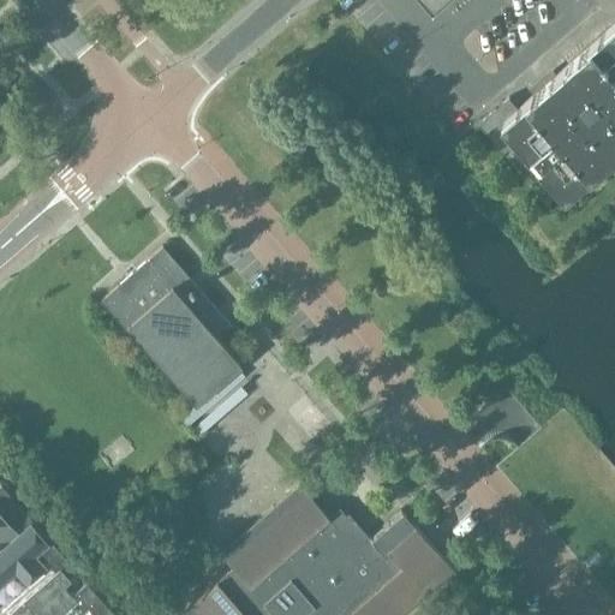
[(524,143),(538,159),(614,90),(614,25),(519,108),(511,97),(479,124),(508,157),(524,143)]
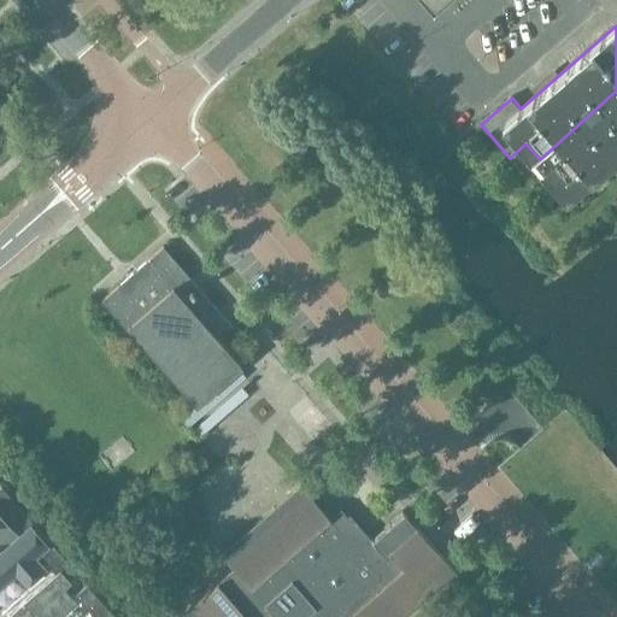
[(616,90),(540,159),(573,197),(616,157),(616,90)]
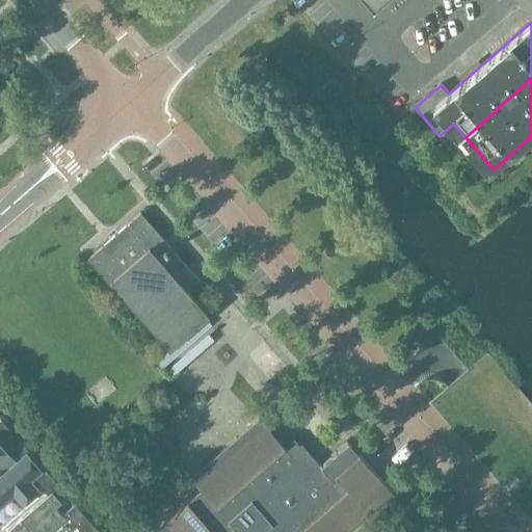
[(200,280),(169,246),(141,212),(86,260),(108,284),(110,282),(167,348),(207,315),(187,291),(200,280)]
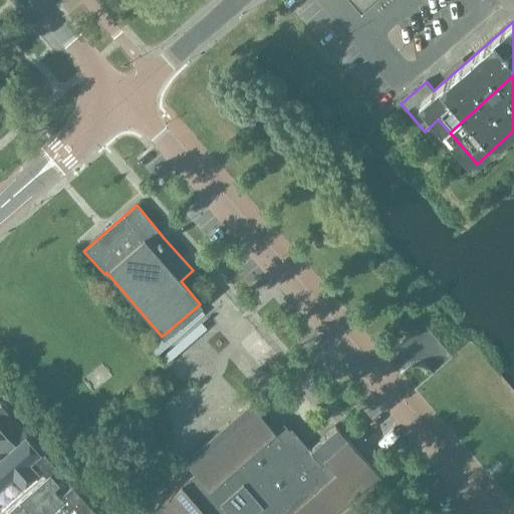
[(186,480),(152,510),(155,513),(333,513),(377,476),(334,427),(314,444),(308,450),(290,429),(289,430),(283,424),(274,433),(253,409),(250,406),(183,464),(186,468),(192,475),(186,480)]
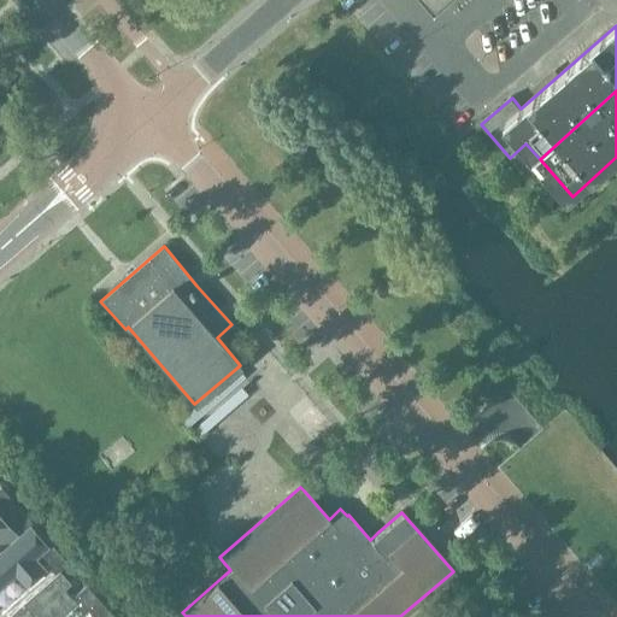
[(0,546),(18,532),(0,510),(0,546)]
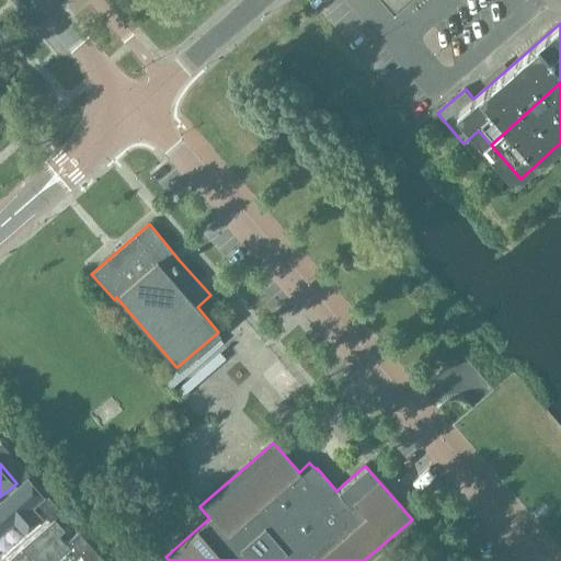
[(14,489),(0,501),(0,542),(35,513),(14,489)]
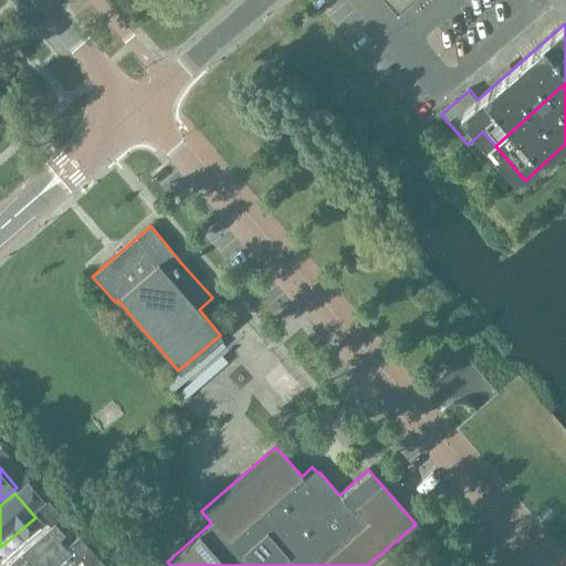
[(45,502),(34,511),(49,527),(49,528),(53,525),(60,519),(45,502)]
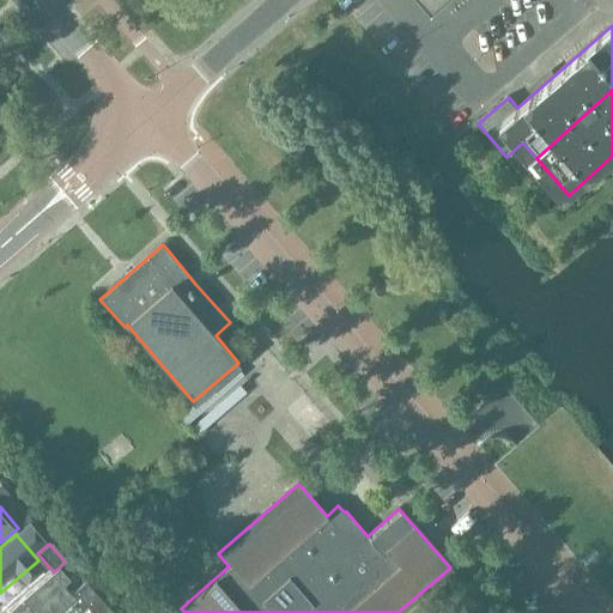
[(53,572),(4,612),(55,612),(74,598),(53,572)]
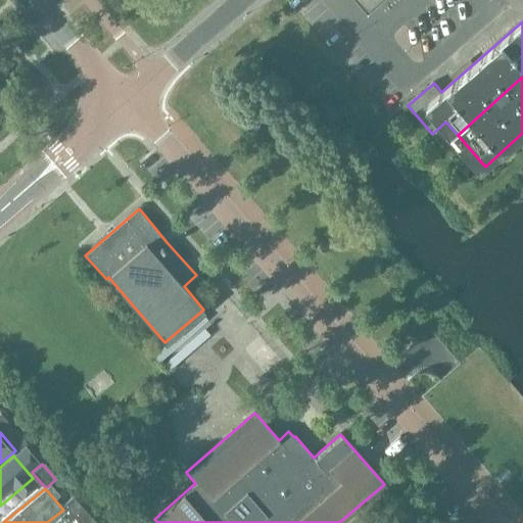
[(62,505),(76,520),(86,512),(73,495),(62,505)]
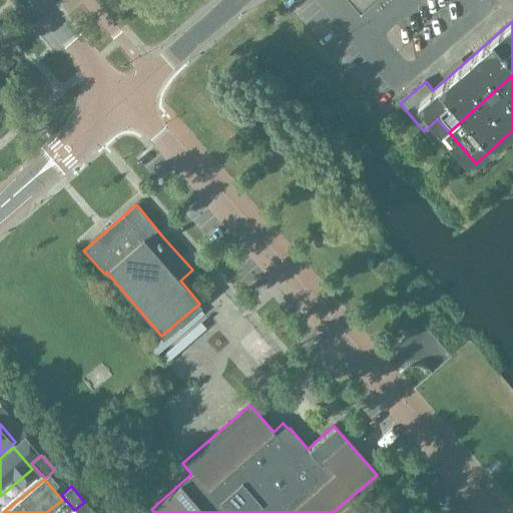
[(93,512),(84,502),(74,510),(77,512),(93,512)]
